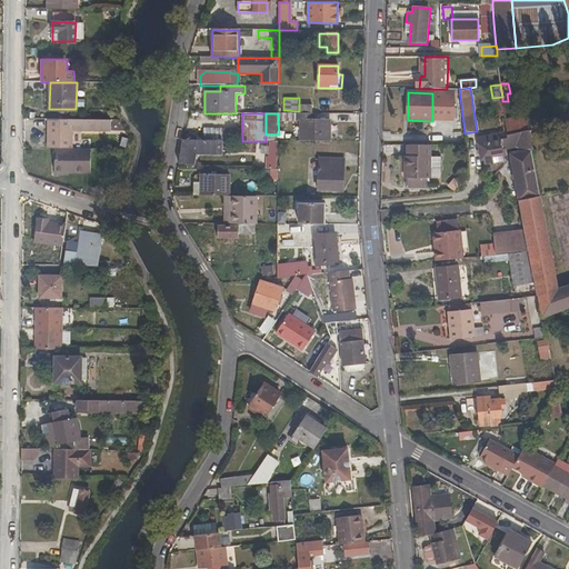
[(330,121),(318,121),(318,113),(312,113),(299,113),(278,113),(278,121),(300,121),(300,141),(330,142),(330,121)]
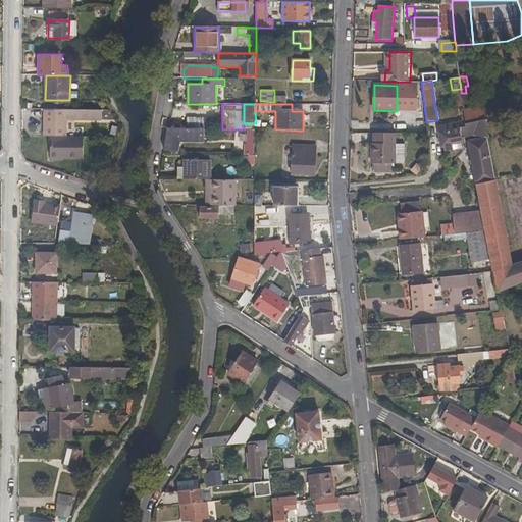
[(485,119),(483,105),(463,109),(466,123),(485,119)]
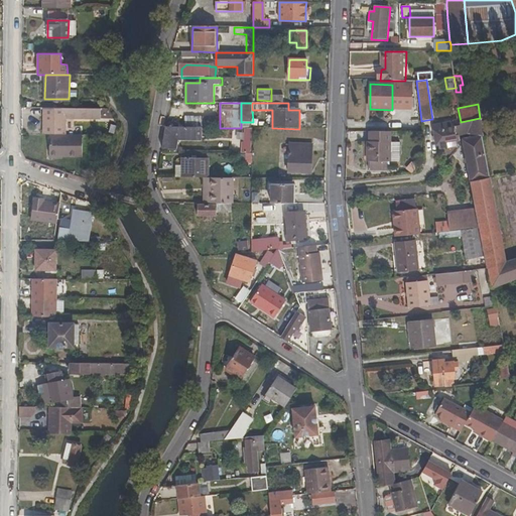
[(101,108),(66,108),(44,108),(43,134),(49,134),(66,134),(66,119),(101,119),(101,108)]
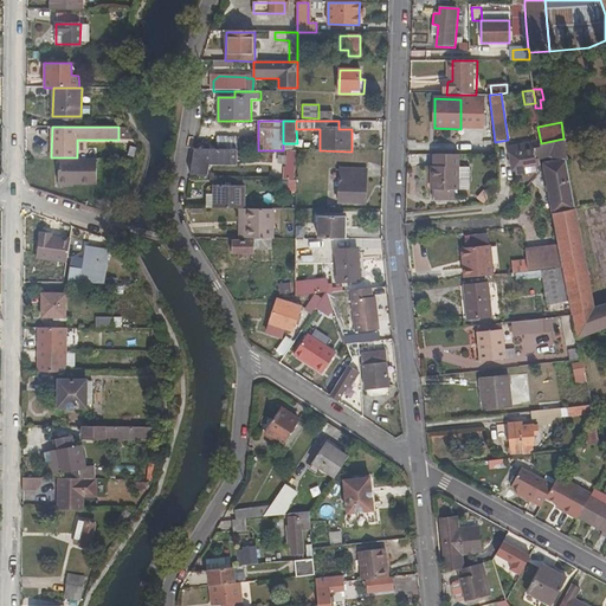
[(258,137),(217,137),(218,149),(238,150),(250,150),(258,150),(258,137)]
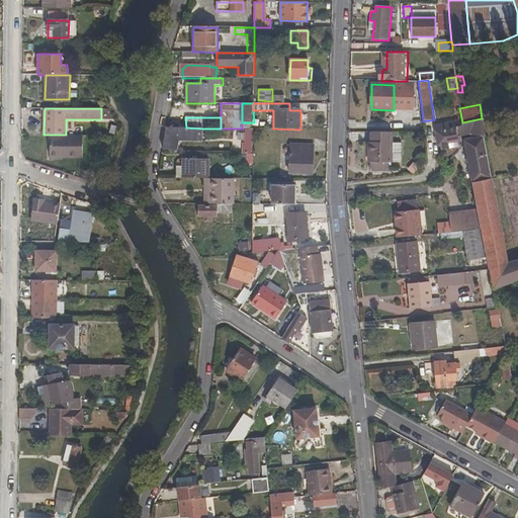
[(482,118),(462,122),(462,125),(462,131),(464,140),(484,136),(486,136),(482,118)]
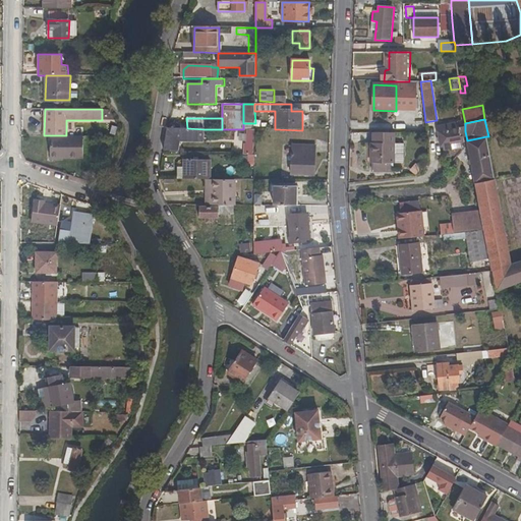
[(465,131),(465,126),(447,129),(447,124),(437,126),(441,148),(443,148),(444,152),(453,150),(454,154),(462,146),(461,136),(465,131)]
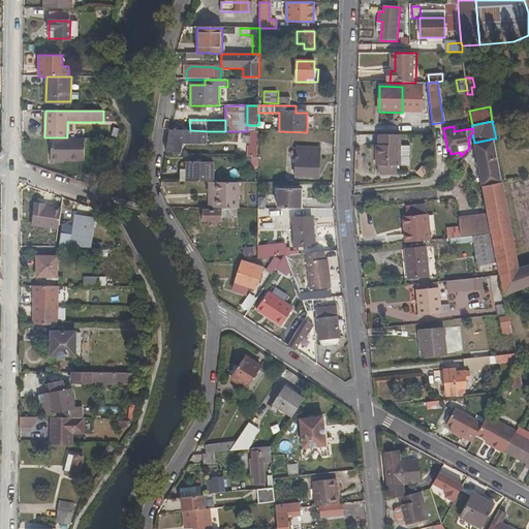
[(166,153),(182,154),(183,145),(201,145),(201,135),(208,135),(208,131),(190,130),(170,130),(166,153)]
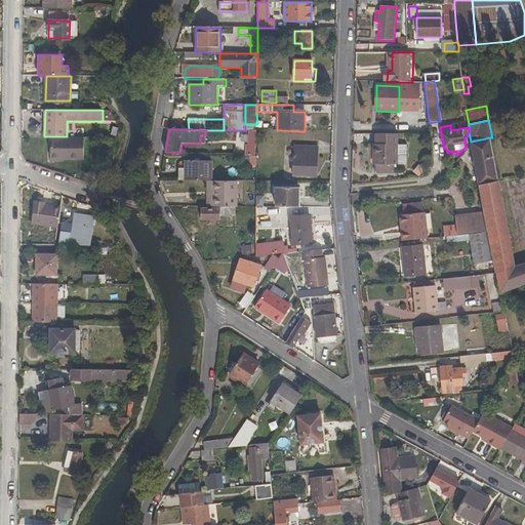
[(398,133),(375,133),(375,145),(373,145),(373,164),(375,164),(375,173),(394,173),(394,164),(407,164),(407,145),(398,145),(398,133)]
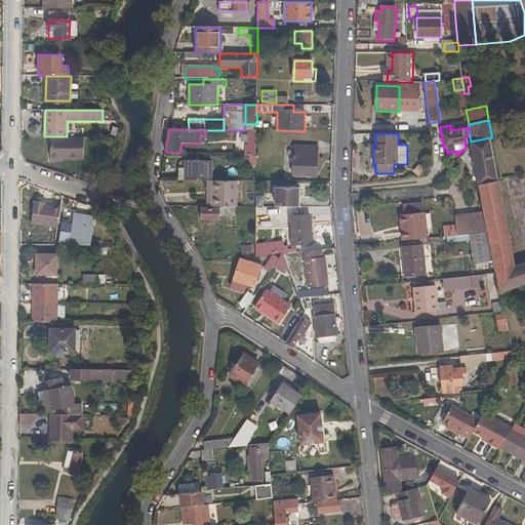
[(67,136),(50,136),(50,158),(84,158),(84,136),(67,136)]
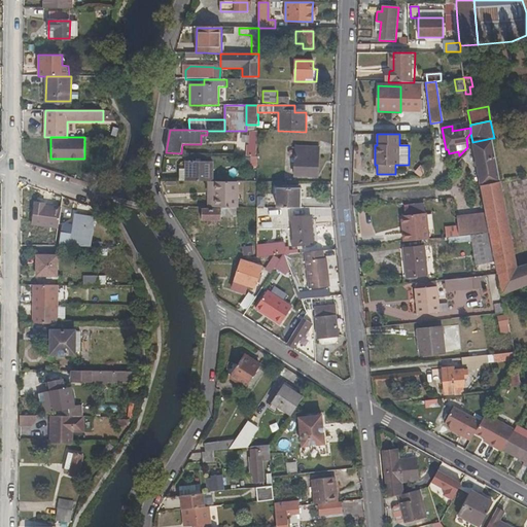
[(472,145),(480,185),(481,185),(499,182),(492,138),(472,142),(472,145)]
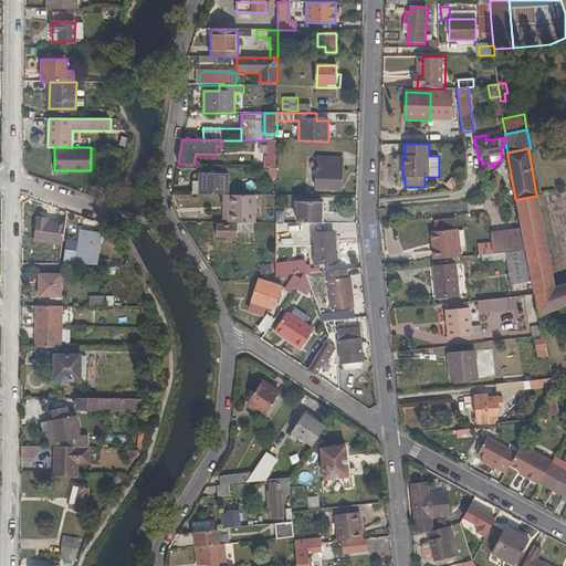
[(342,191),(343,158),(318,157),(316,190),(342,191)]
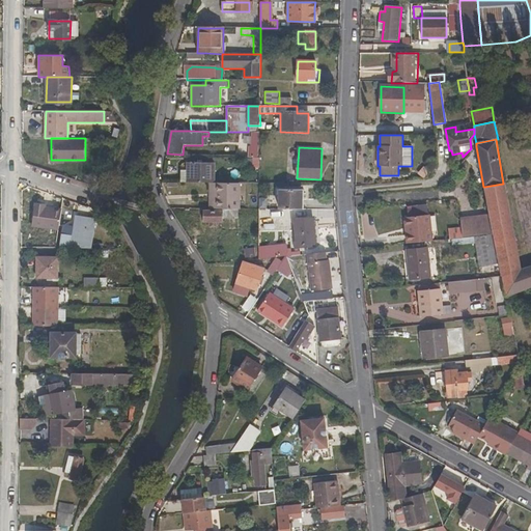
[(259,172),(259,158),(245,158),(245,172),(259,172)]
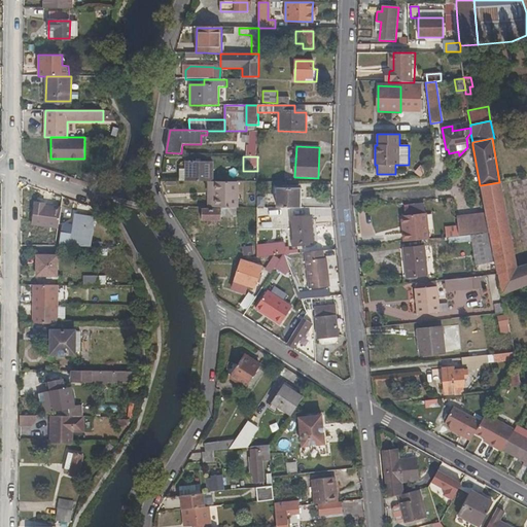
[(213,162),(186,162),(186,171),(185,181),(208,182),(213,182),(213,162)]
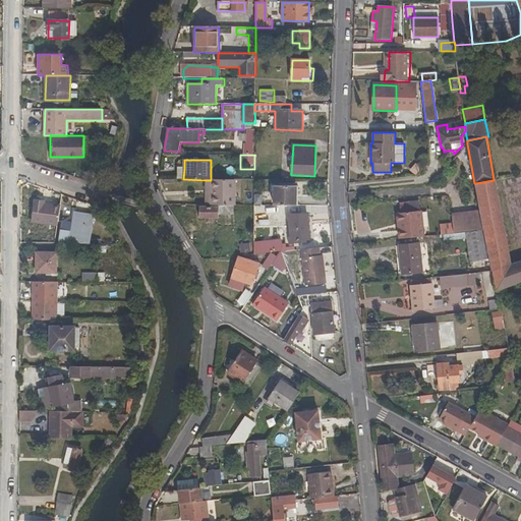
[(490,259),(494,272),(497,292),(520,283),(520,259),(511,264),(496,179),(494,180),(475,183),(481,214),(484,231),(490,259)]
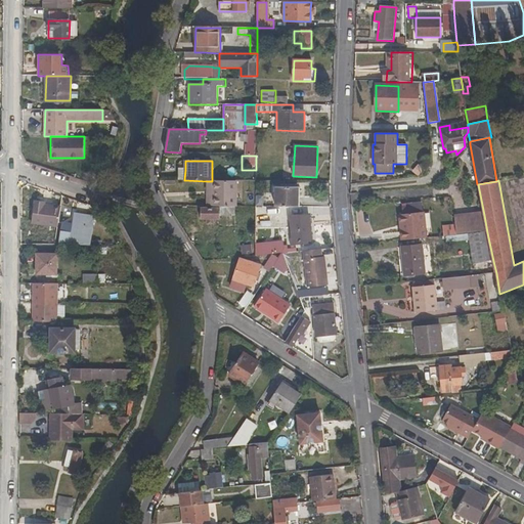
[(237,181),(212,181),(212,207),(224,207),(236,207),(237,207),(237,181)]
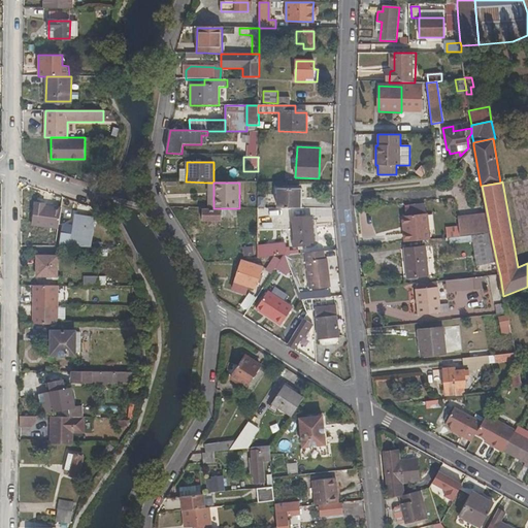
[(300,208),(300,189),(276,189),(276,192),(277,192),(277,208),(300,208)]
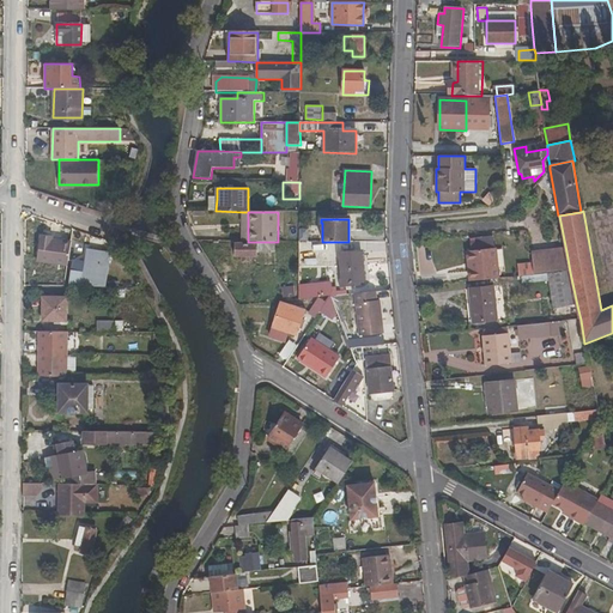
[(37,262),(71,267),(74,240),(42,235),(37,262)]
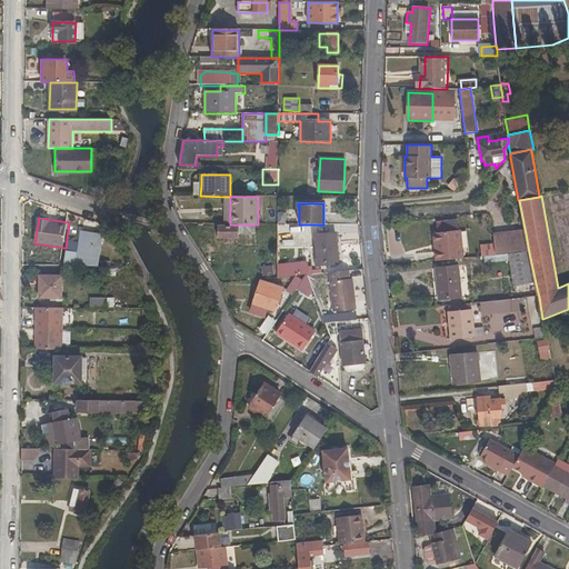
[(243,235),(257,235),(257,225),(243,225),(243,227),(219,226),(219,238),(226,238),(226,243),(232,243),(232,238),(243,238),(243,235)]
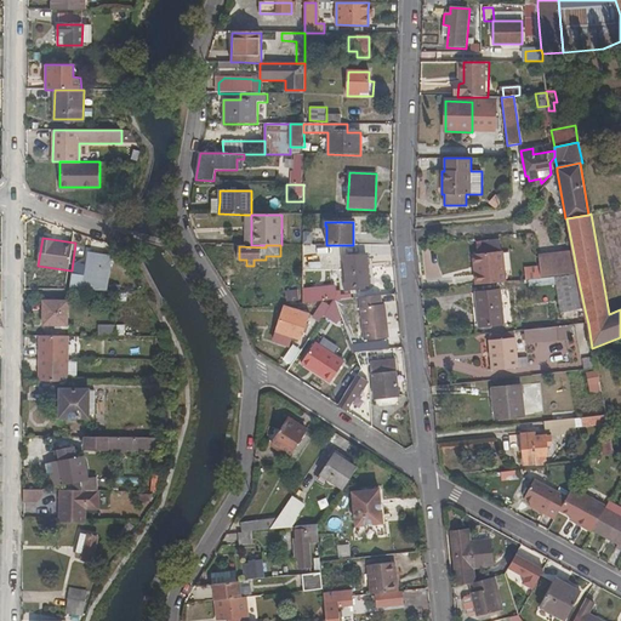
[(476,285),(506,281),(502,252),(476,255),(477,273),(474,273),(476,285)]
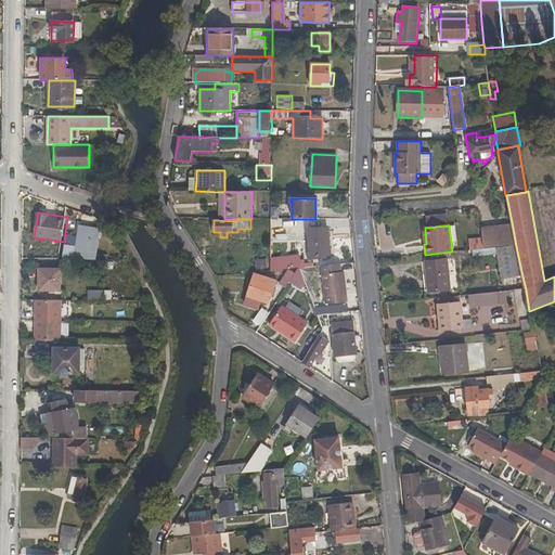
[(75,247),(65,245),(63,259),(94,260),(99,230),(78,227),(75,247)]
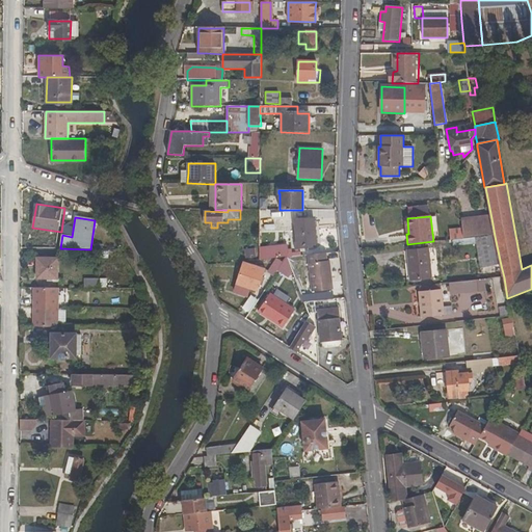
[(491,218),(460,221),(462,239),(475,237),(495,236),(491,218)]
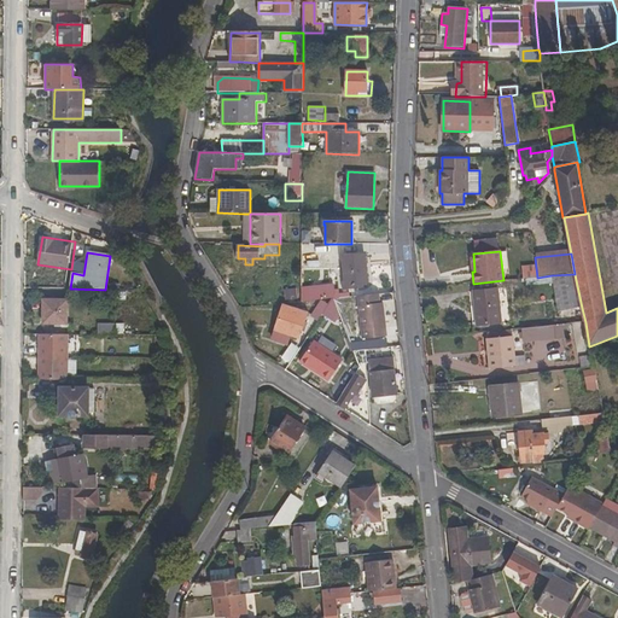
[(368,283),(365,255),(343,256),(345,287),(350,287),(350,284),(368,283)]
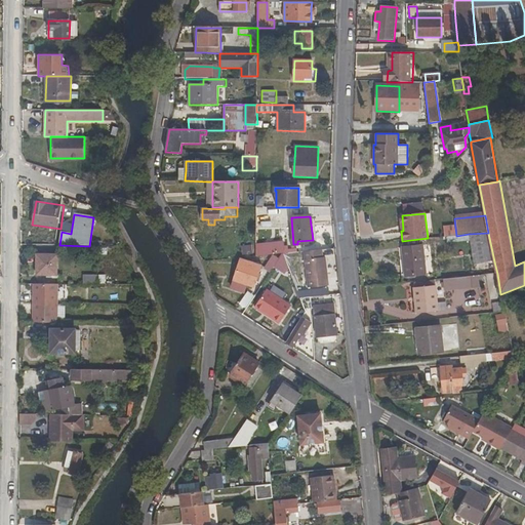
[(106,232),(102,237),(108,242),(112,238),(106,232)]
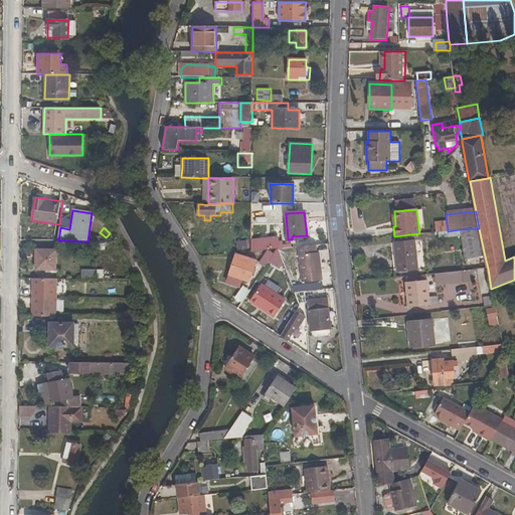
[(460,229),(462,235),(467,260),(485,256),(479,228),(460,229)]
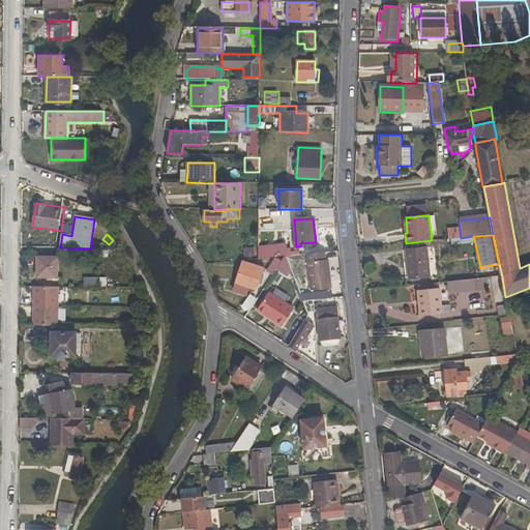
[(461,238),(451,238),(452,245),(475,242),(473,236),(461,238)]
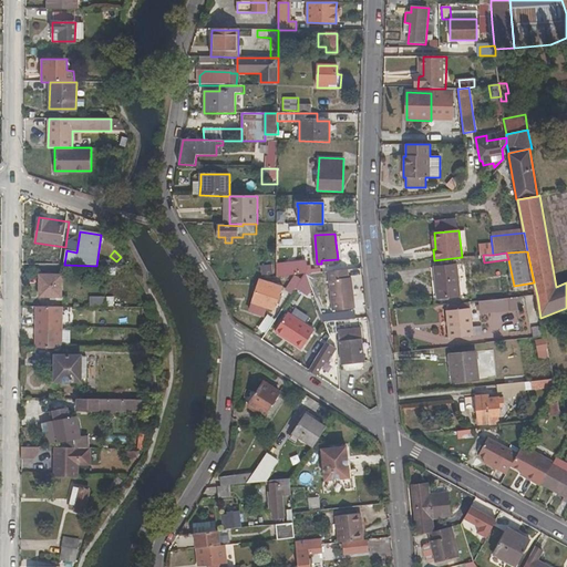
[(274,265),(263,265),(263,275),(274,276),(274,265)]
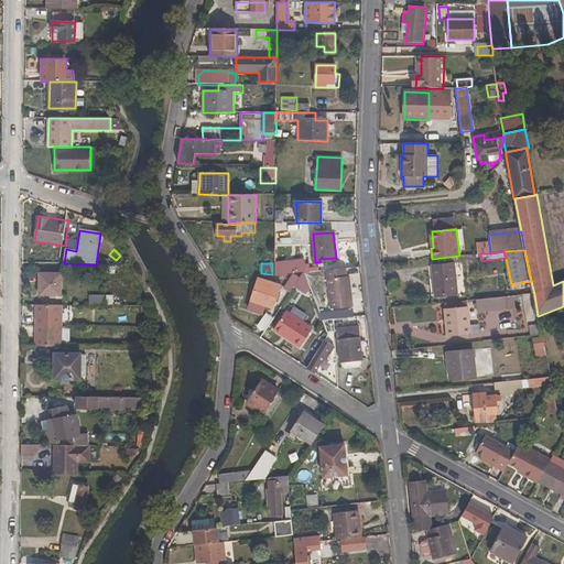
[(457,294),(455,264),(432,267),(435,296),(457,294)]
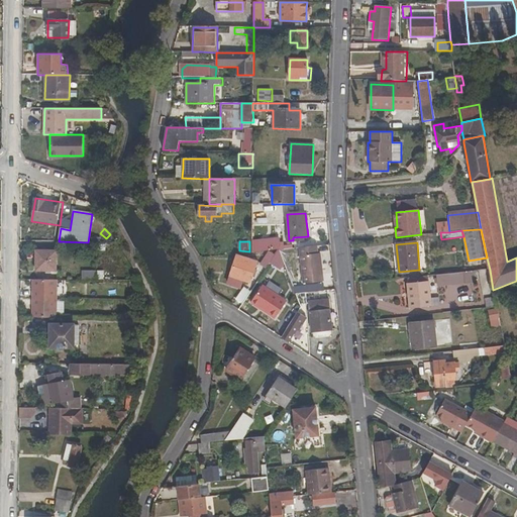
[(318,246),(299,248),(303,284),(325,282),(321,253),(318,253),(318,246)]
